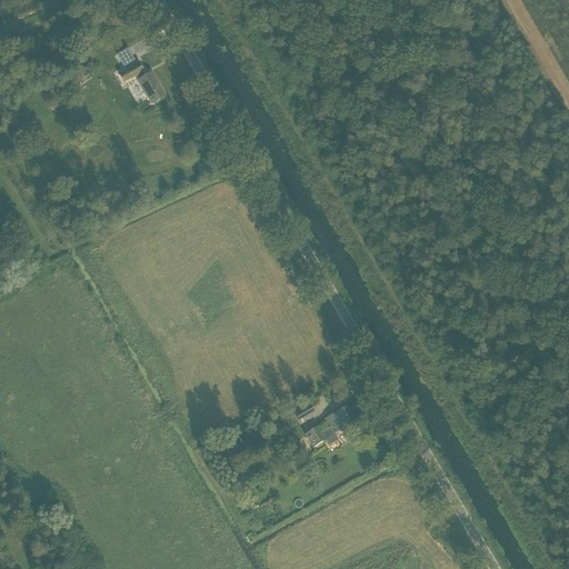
[(122,73),(118,75),(123,85),(137,77),(139,80),(138,81),(151,105),(155,102),(165,97),(151,73),(146,77),(145,77),(142,72),(143,72),(138,63),(122,73)]
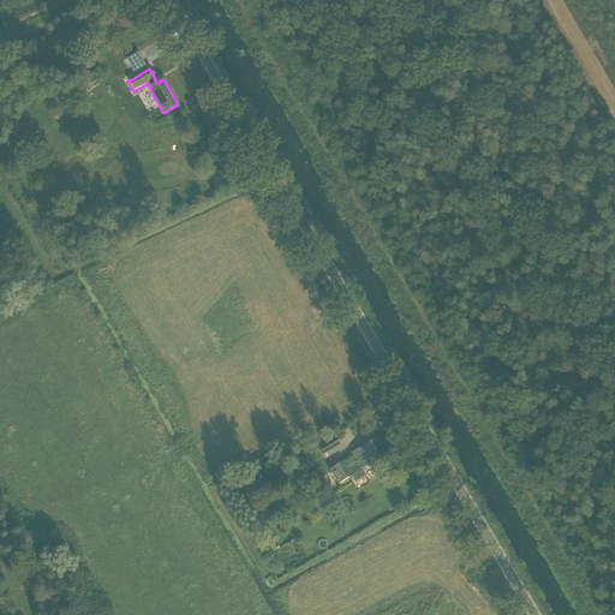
[(81,82),(71,88),(76,97),(87,93),(81,82)]
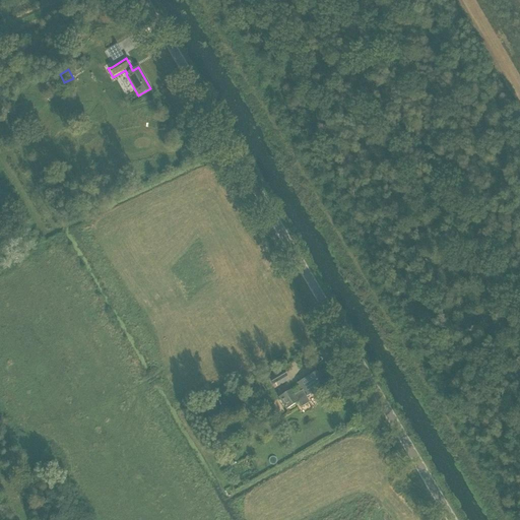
[(287,380),(281,370),(268,378),(274,388),(287,380)]
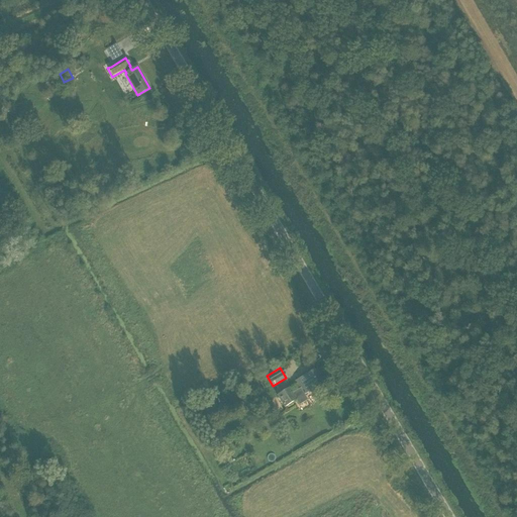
[(289,388),(277,396),(279,398),(284,406),(285,408),(297,400),(300,405),(307,401),(304,395),(306,394),(315,388),(324,383),(316,369),(307,374),(298,380),(295,382),(300,389),(292,394),(289,388)]
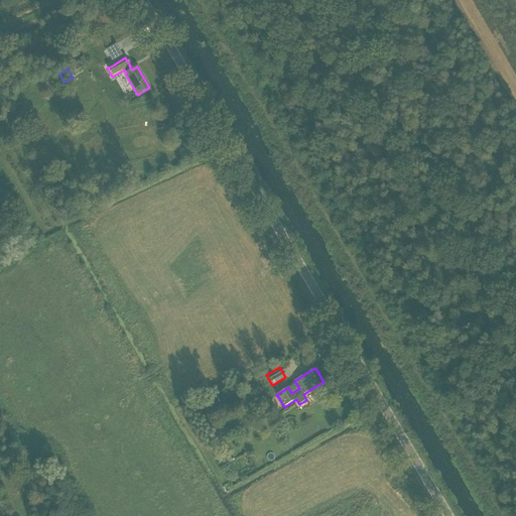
[(275,387),(278,392),(289,385),(285,378),(279,381),(281,383),(275,387)]
